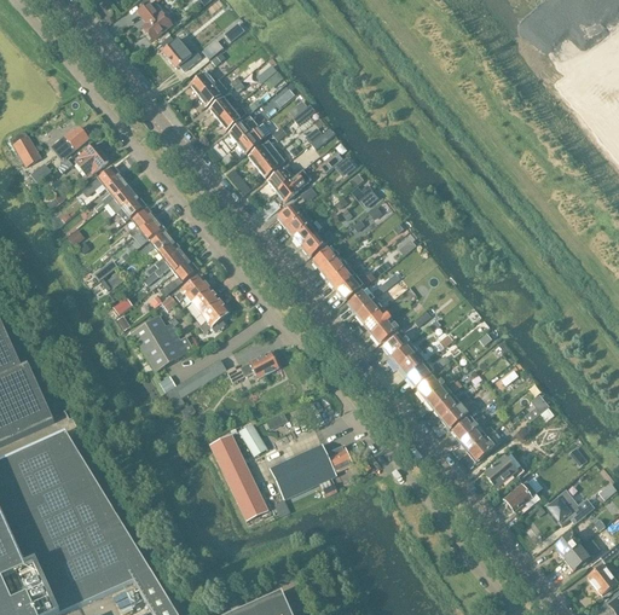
[(172,23),(162,10),(158,12),(150,0),(138,10),(148,21),(143,24),(154,38),(172,23)]
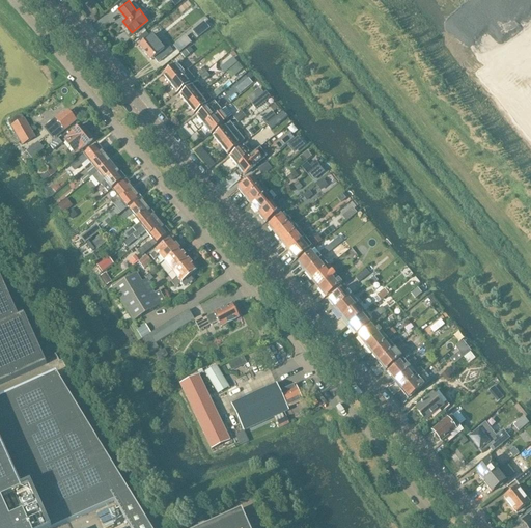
[(530,16),(476,68),(530,135),(530,16)]
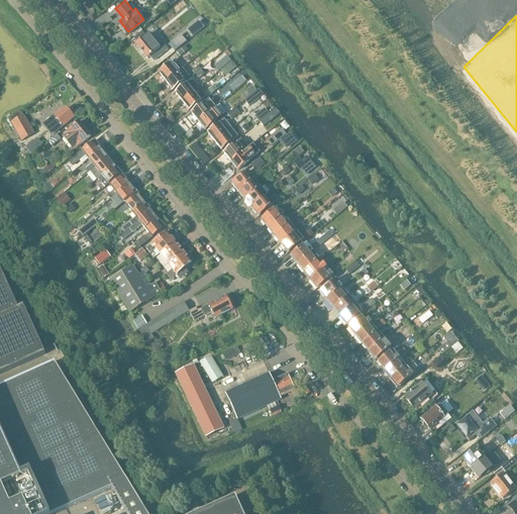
[(142,36),(136,41),(147,56),(150,54),(153,58),(168,46),(160,36),(156,39),(148,31),(142,36)]
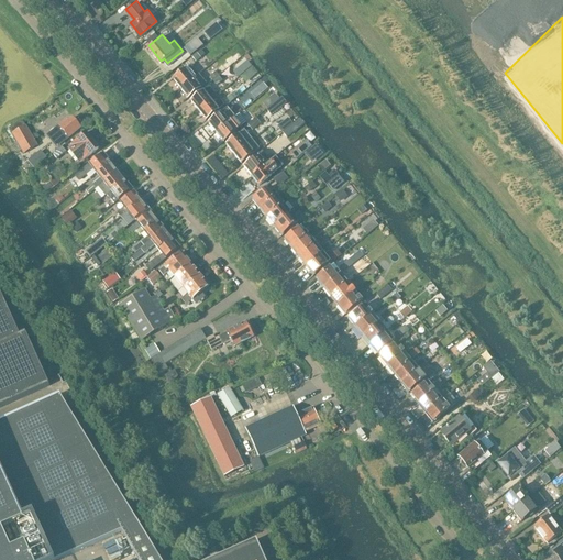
[(201,55),(197,48),(191,53),(196,59),(201,55)]
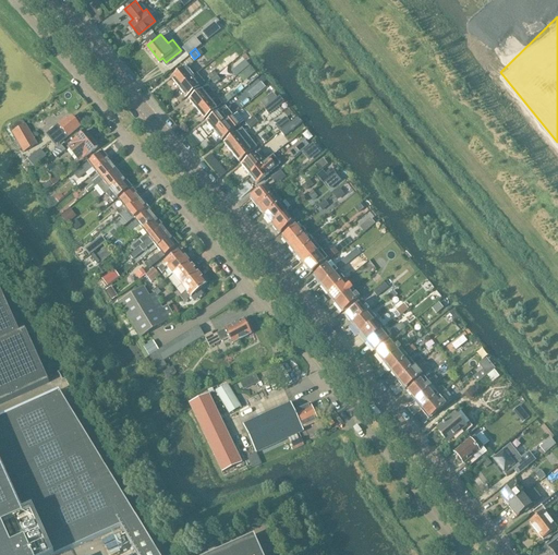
[(192,74),(189,71),(194,67),(190,61),(171,75),(179,84),(192,74)]
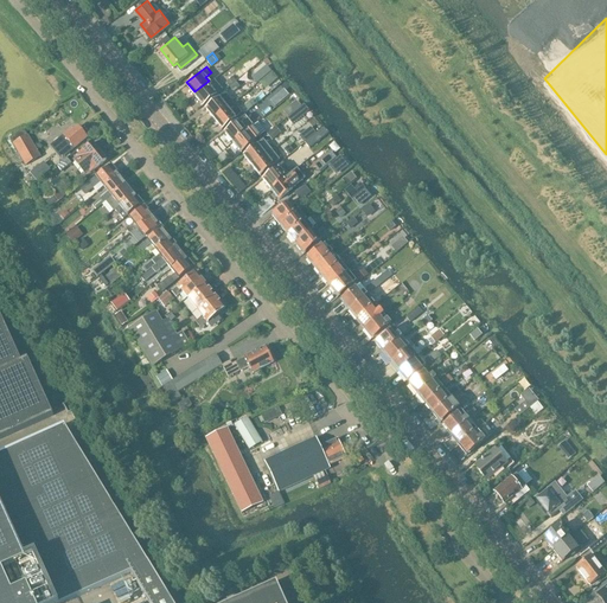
[(257,69),(251,75),(256,79),(262,75),(257,69)]
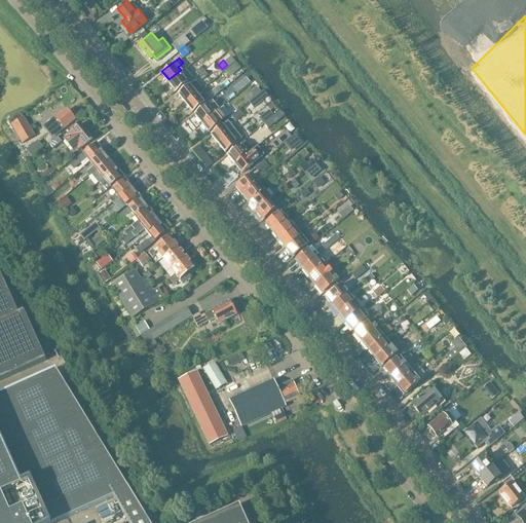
[(181,70),(168,79),(176,88),(193,74),(186,66),(181,70)]
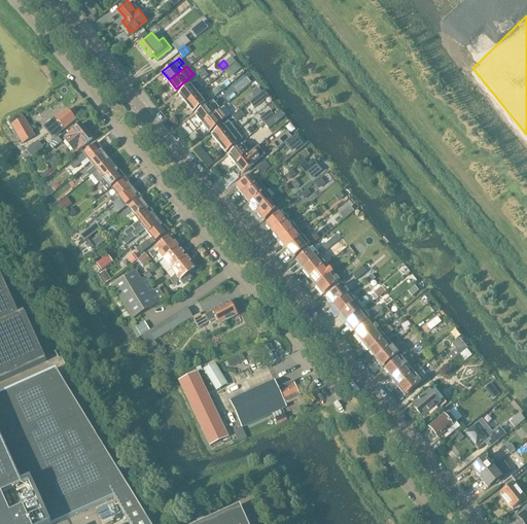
[(203,77),(211,71),(207,66),(199,73),(203,77)]
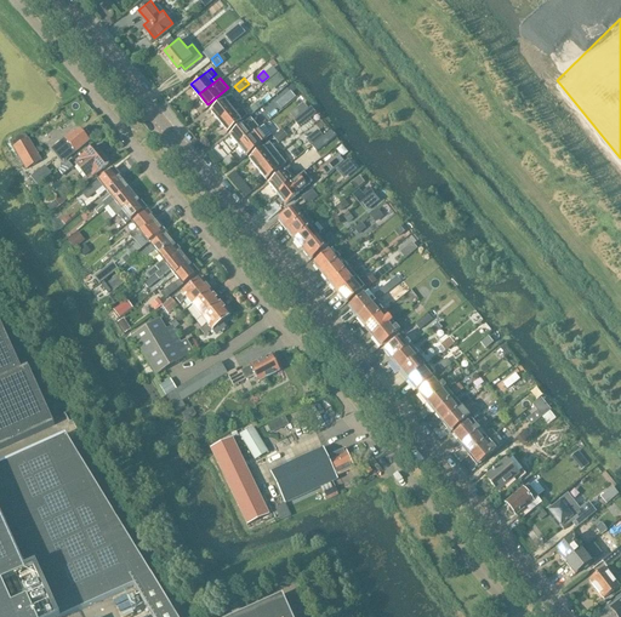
[(291,87),(279,97),(284,103),(296,93),(291,87)]
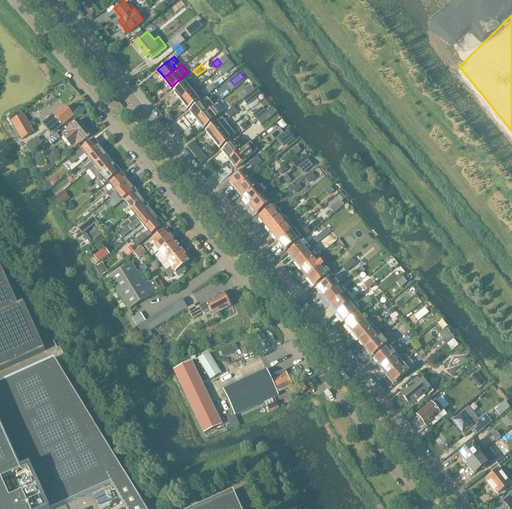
[(181,98),(197,84),(190,75),(174,89),(181,98)]
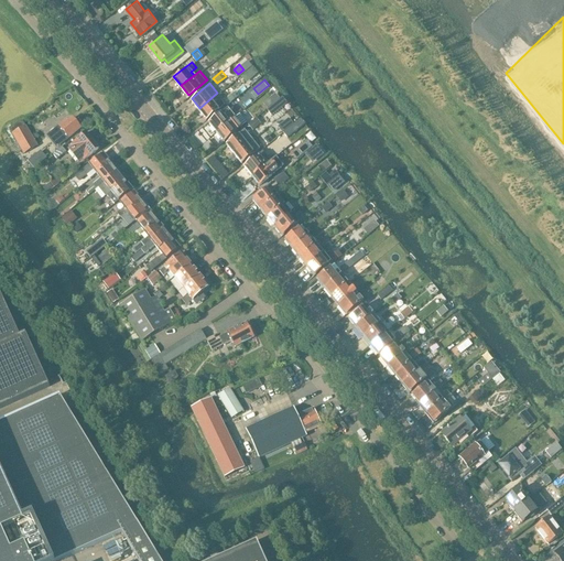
[(230,99),(238,94),(235,89),(227,96),(230,99)]
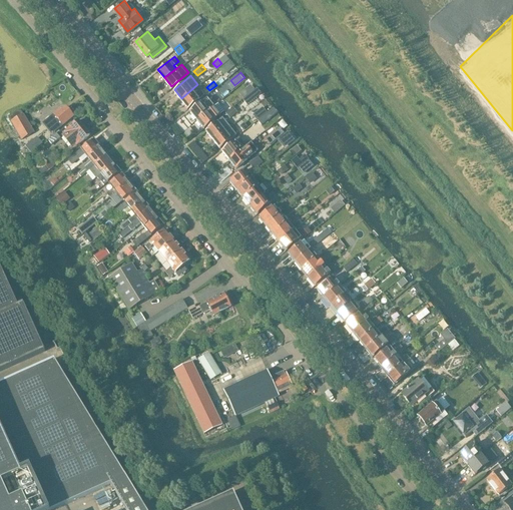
[(187,106),(204,92),(197,84),(181,98),(187,106)]
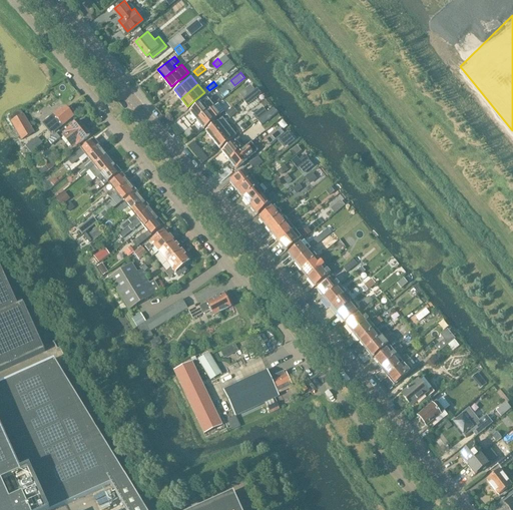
[(245,88),(239,93),(242,96),(248,91),(245,88)]
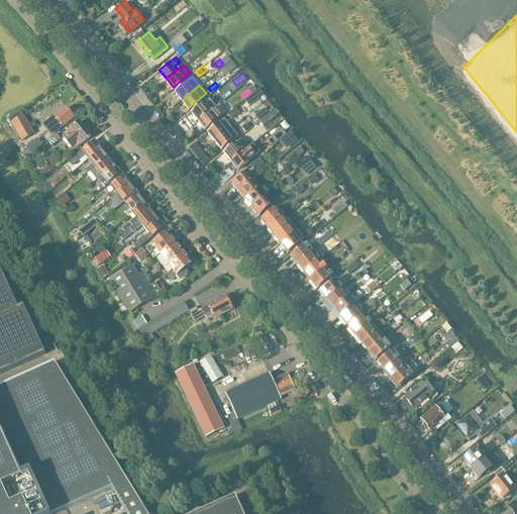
[(253,91),(244,98),(248,104),(257,96),(253,91)]
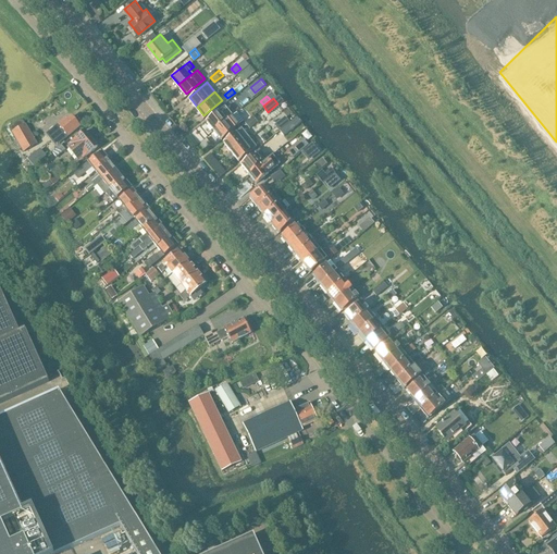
[(226,118),(232,113),(224,103),(206,119),(213,127),(226,118)]
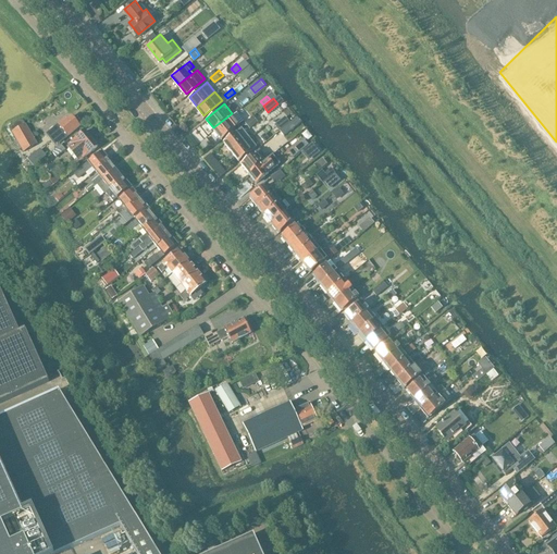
[(59,121),(50,128),(52,132),(60,140),(81,123),(79,122),(79,120),(77,118),(75,117),(72,113),(67,117),(65,115),(59,121)]
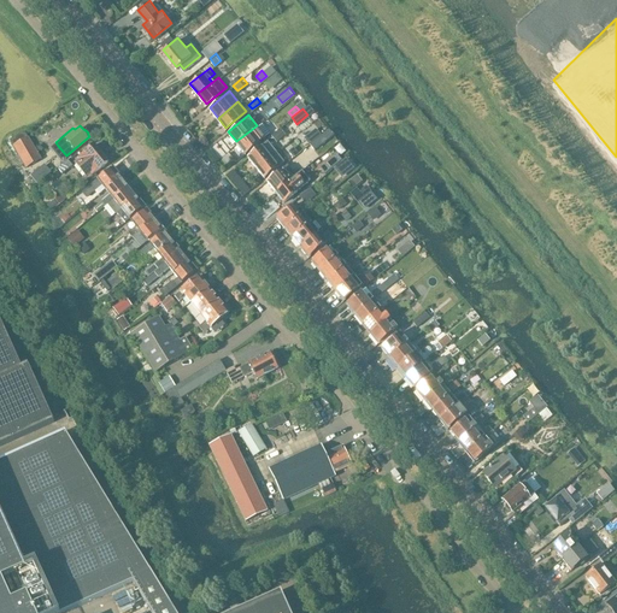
[(251,130),(236,141),(245,152),(265,135),(257,125),(251,130)]
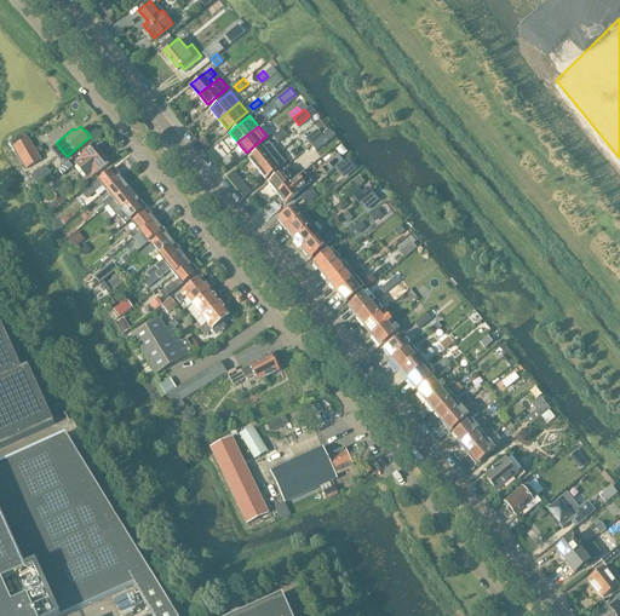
[(277,140),(286,133),(282,127),(273,134),(277,140)]
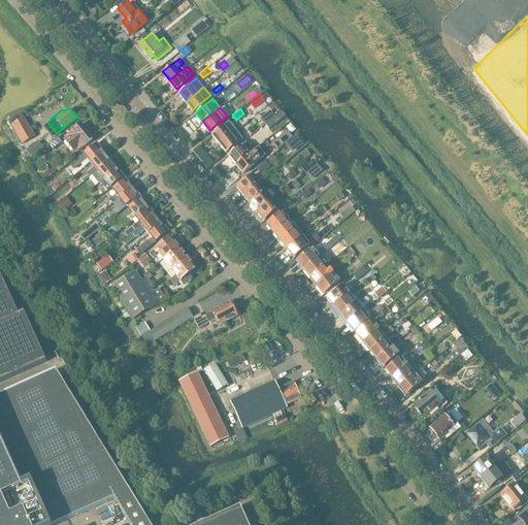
[(282,109),(265,122),(269,127),(285,113),(282,109)]
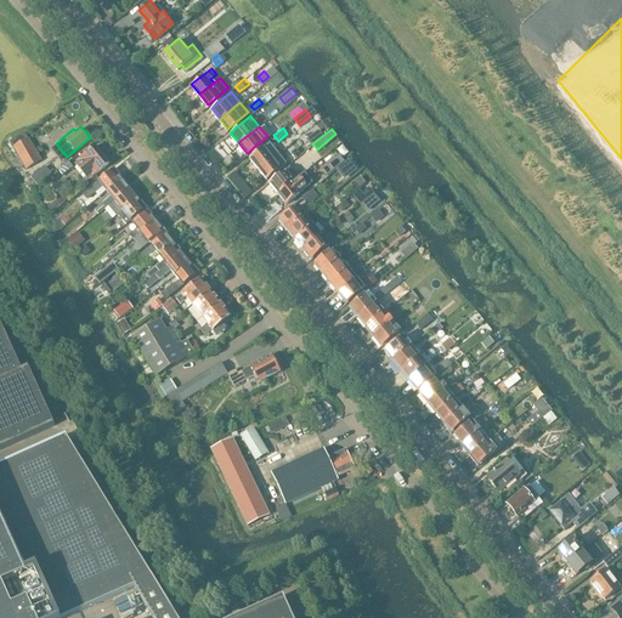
[(24,130),(10,139),(13,145),(26,165),(40,158),(28,136),(24,130)]
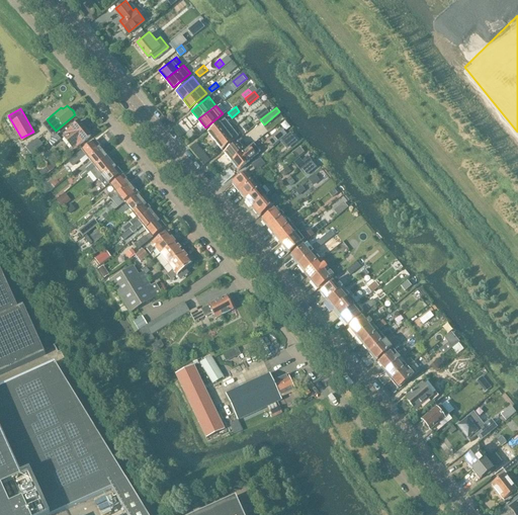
[(216,139),(233,125),(225,116),(208,130),(216,139)]
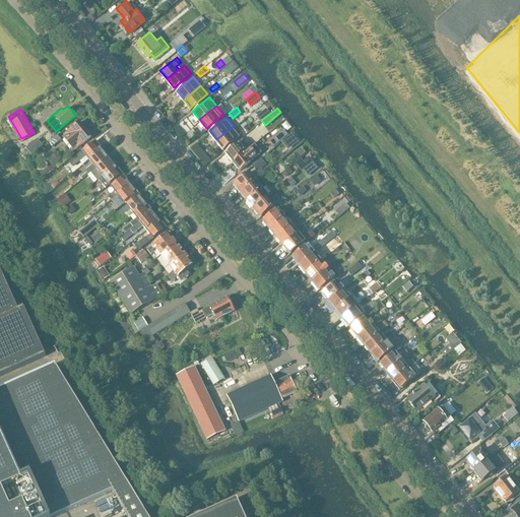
[(91,133),(80,120),(68,130),(69,131),(64,135),(72,145),(77,141),(79,143),(91,133)]
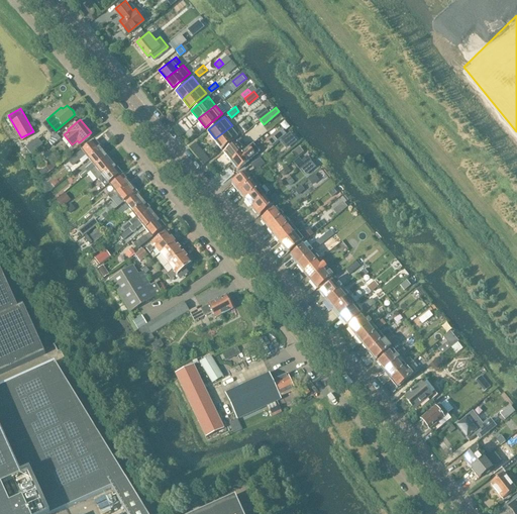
[(221,146),(238,133),(232,125),(215,138),(221,146)]
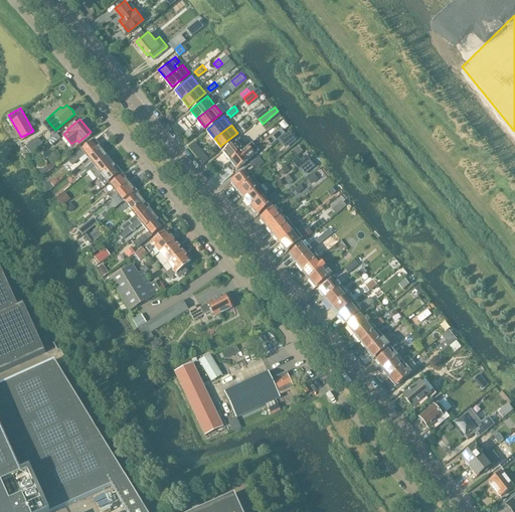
[(246,136),(253,131),(250,126),(243,132),(246,136)]
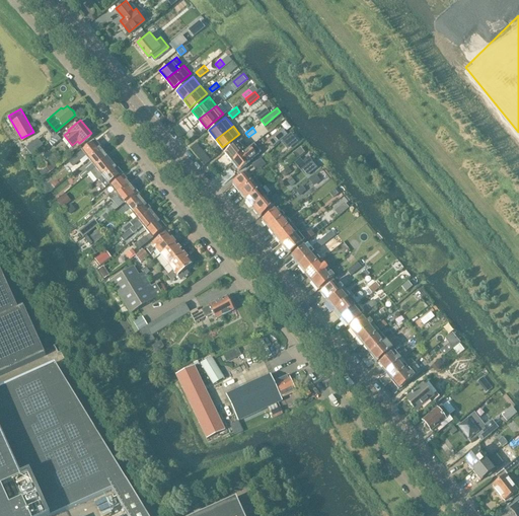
[(57,132),(49,139),(52,144),(61,137),(57,132)]
